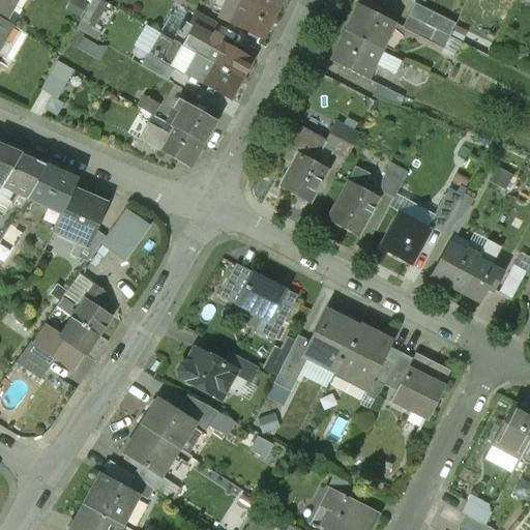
[(0,0),(0,20),(6,24),(20,0),(0,0)]
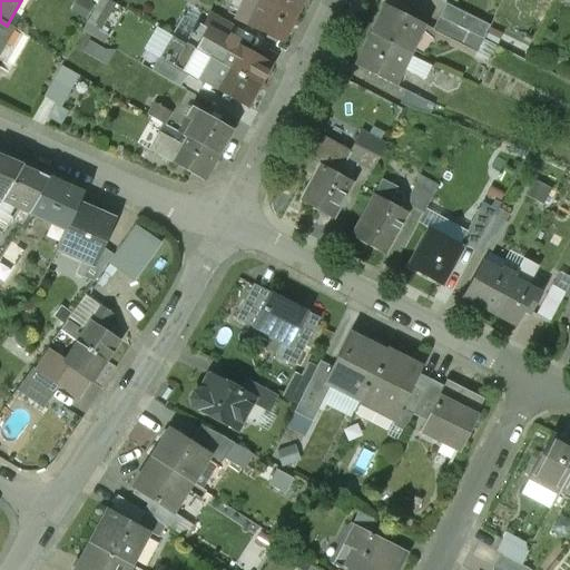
[(99,39),(115,2),(110,0),(95,0),(81,31),(99,39)]
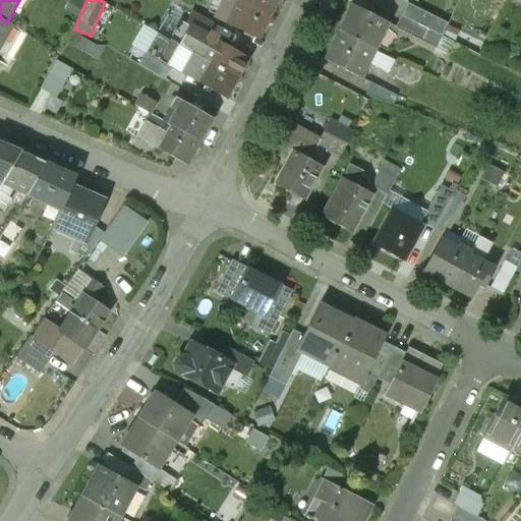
[(271,11),(246,0),(225,0),(217,18),(257,39),(271,11)]
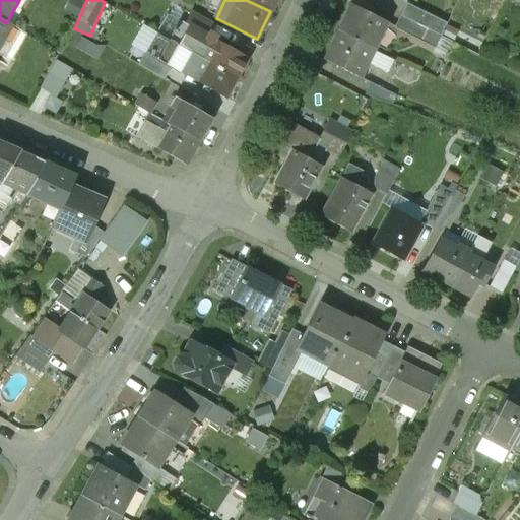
[(246,0),(270,11),(275,0),(246,0)]
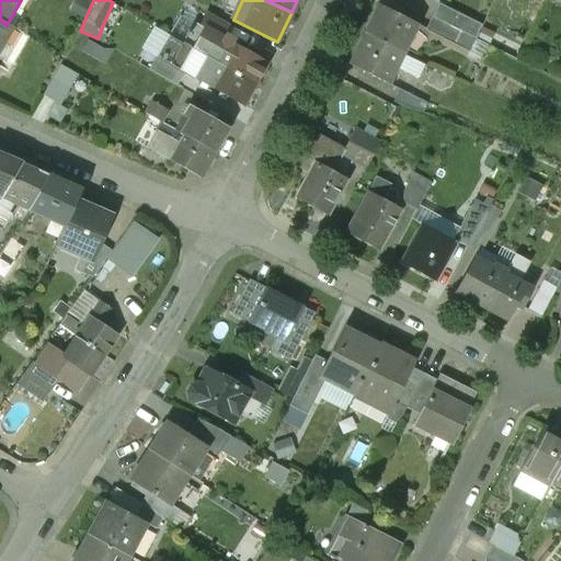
[(438,4),(432,18),(459,32),(474,39),(481,25),(438,4)]
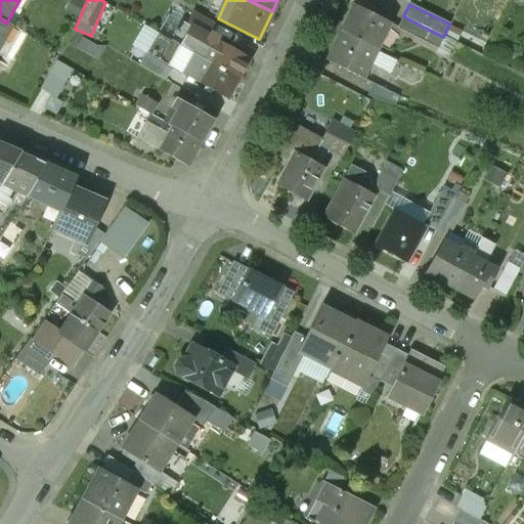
[(352,5),(338,33),(374,50),(388,23),(352,5)]
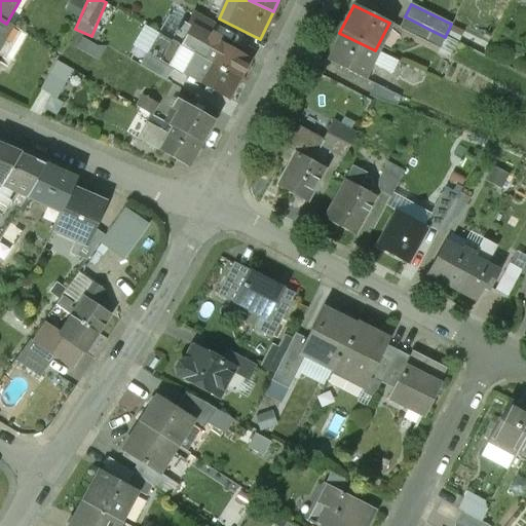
[(194,12),(188,25),(187,26),(210,39),(217,26),(194,12)]
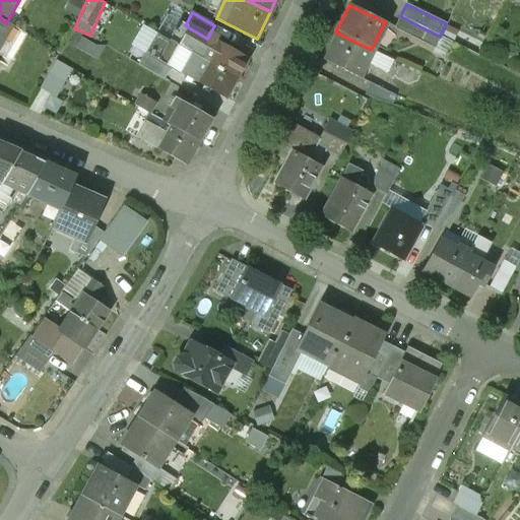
[(400,16),(394,28),(419,42),(426,29),(400,16)]
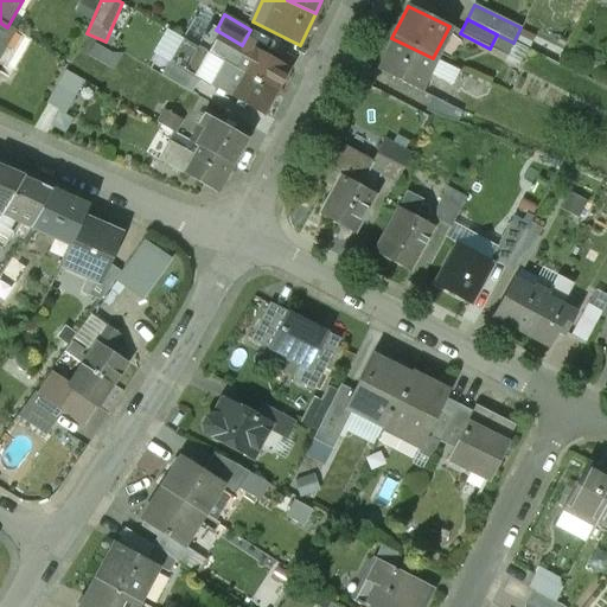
[(197,48),(274,91),(287,70),(242,45),(216,30),(217,29),(216,29),(208,30),(197,48)]
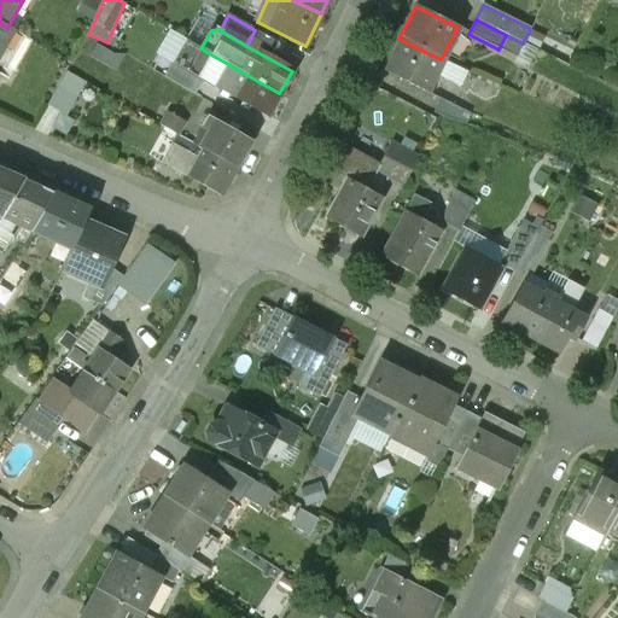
[(444,60),(441,59),(398,39),(383,71),(427,93),(444,60)]
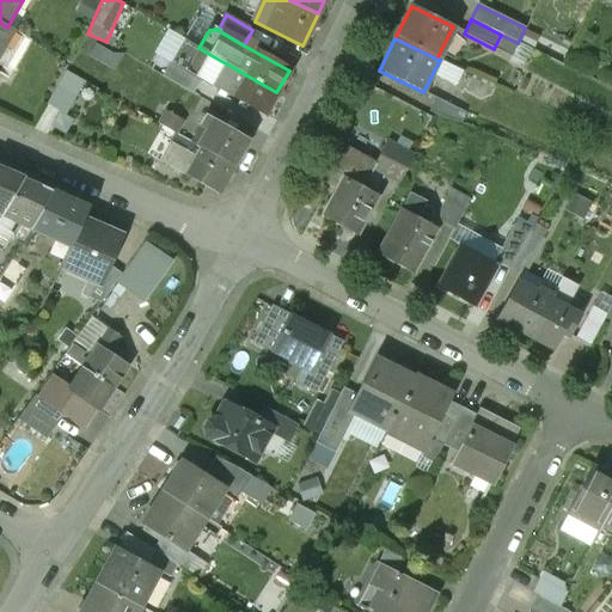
[(199,48),(184,41),(172,62),(195,75),(263,115),(276,92),(199,48)]
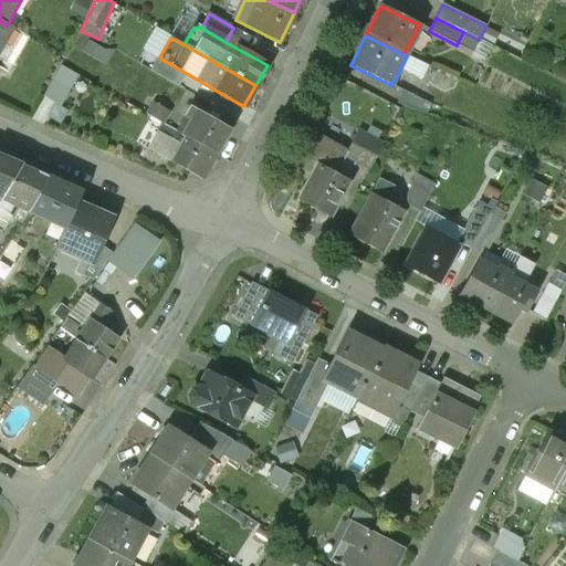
[(180,70),(159,58),(150,72),(171,84),(180,70)]
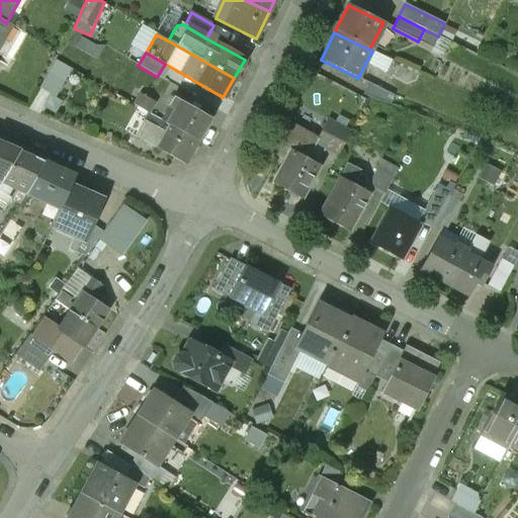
[(38,86),(55,95),(71,67),(55,58),(38,86)]
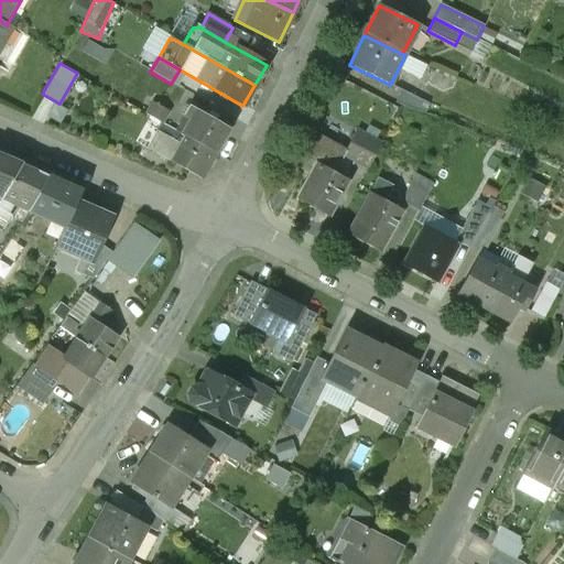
[(402,90),(396,102),(424,114),(429,104),(402,90)]
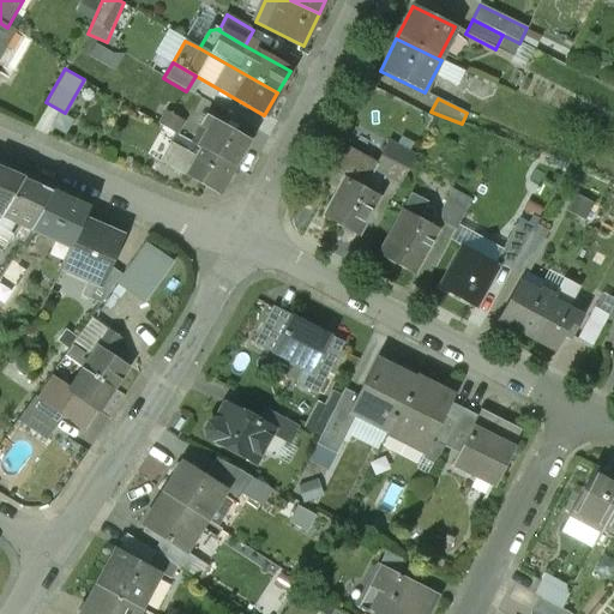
[(166,113),(158,125),(176,134),(184,122),(166,113)]
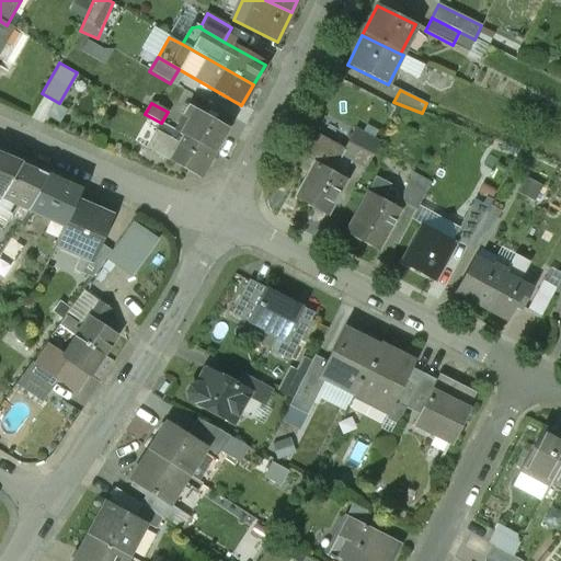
[(183,136),(214,153),(228,128),(189,106),(183,116),(189,119),(180,134),(183,136)]
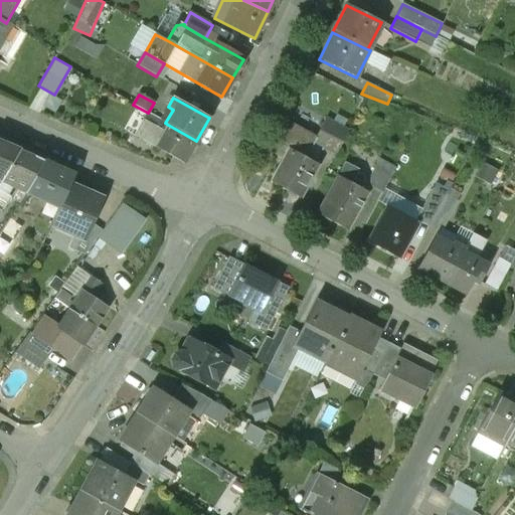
[(325,119),(316,136),(313,141),(314,142),(336,153),(348,131),(325,119)]
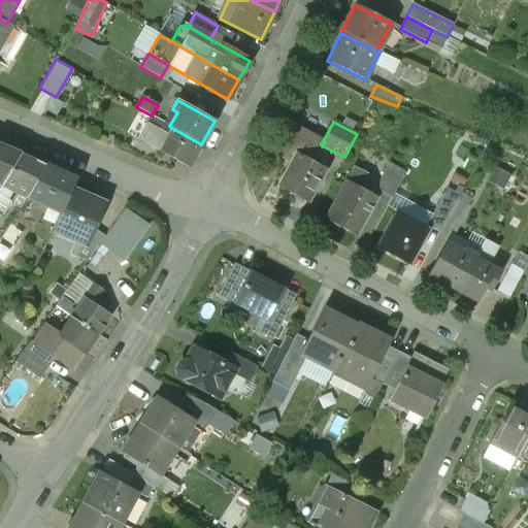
[(201,144),(172,128),(168,134),(147,123),(138,138),(189,167),(201,144)]
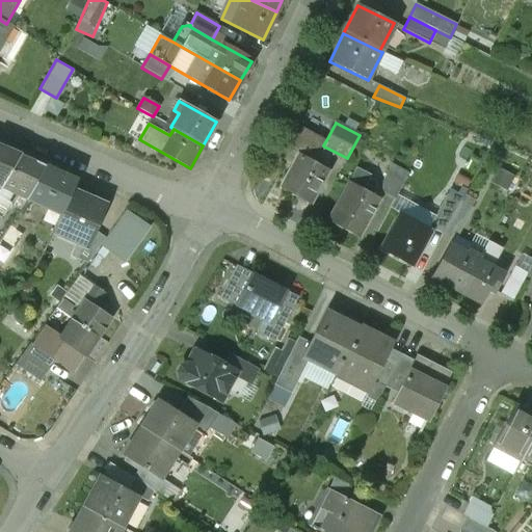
[(281,188),(309,204),(327,170),(315,164),(324,147),(323,145),(326,140),(298,126),(281,158),(293,165),(281,188)]
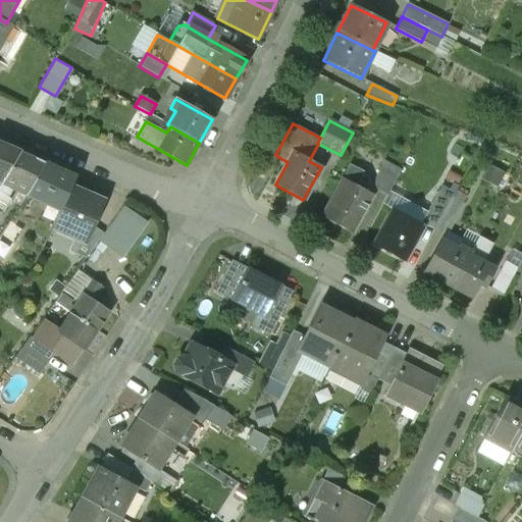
[(19,151),(0,143),(0,183),(1,184),(19,151)]
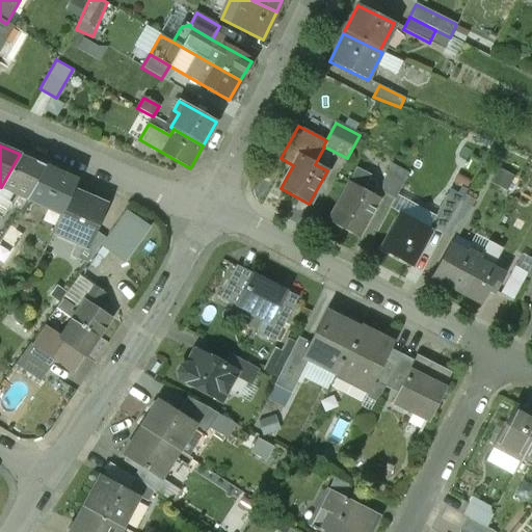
[(27,200),(46,166),(20,154),(1,187),(0,188),(0,220),(10,204),(3,200),(8,190),(27,200)]
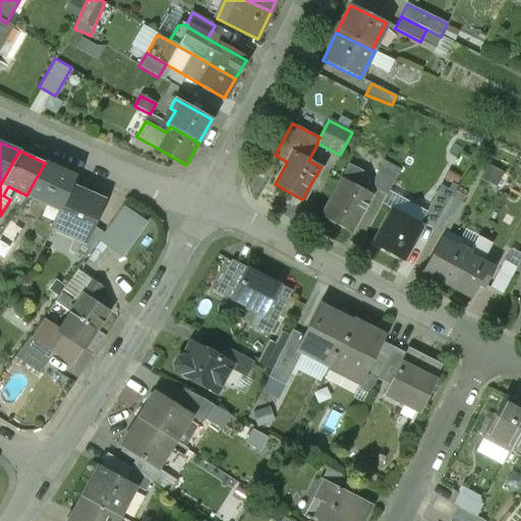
[(374,186),(386,193),(400,169),(385,161),(375,176),(374,186)]
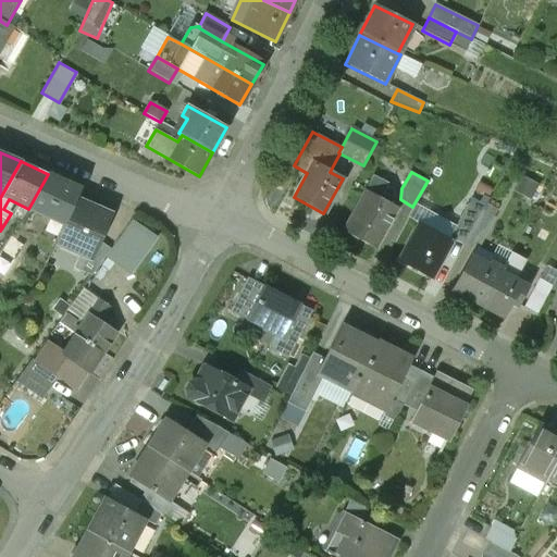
[(79,188),(48,174),(28,209),(63,225),(75,198),(79,188)]
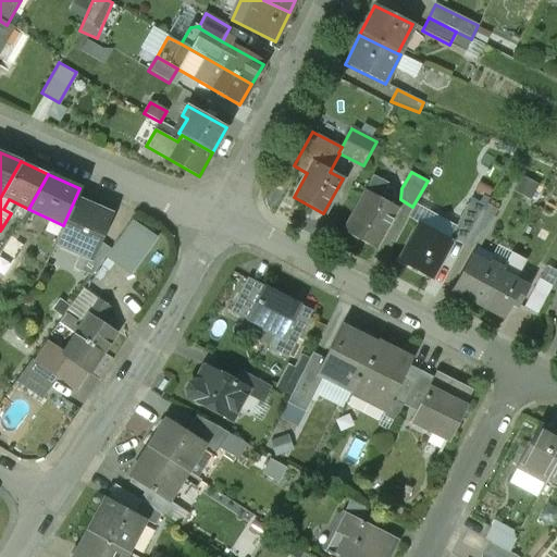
[(398,208),(364,189),(343,231),(375,248),(398,208)]
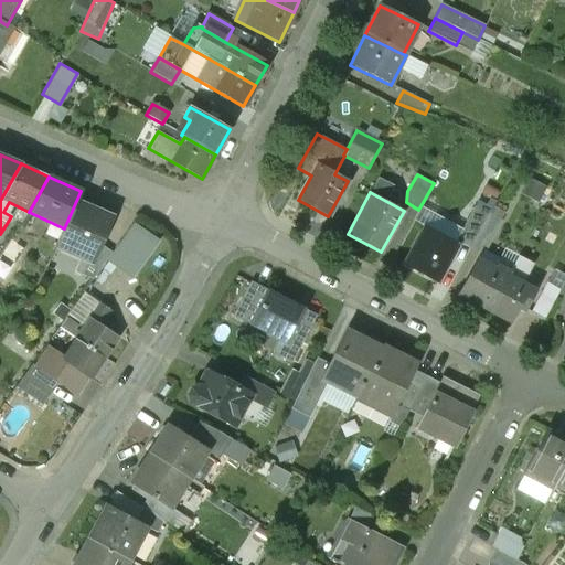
[(112,217),(76,201),(64,228),(55,247),(60,249),(62,245),(83,254),(81,259),(85,260),(88,263),(97,242),(102,244),(107,231),(106,230),(112,217)]
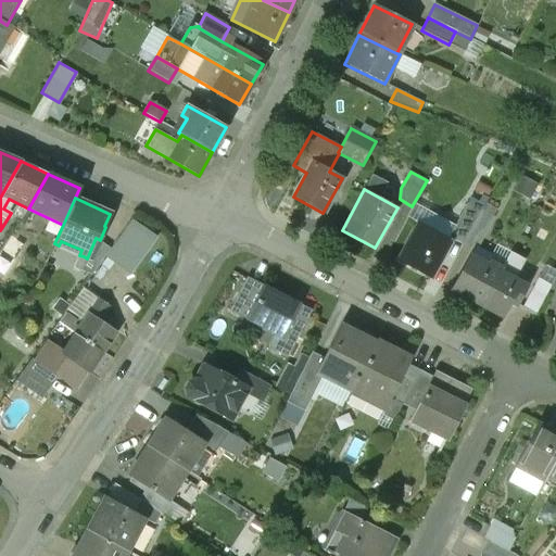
[(467,203),(451,234),(465,241),(481,211),(467,203)]
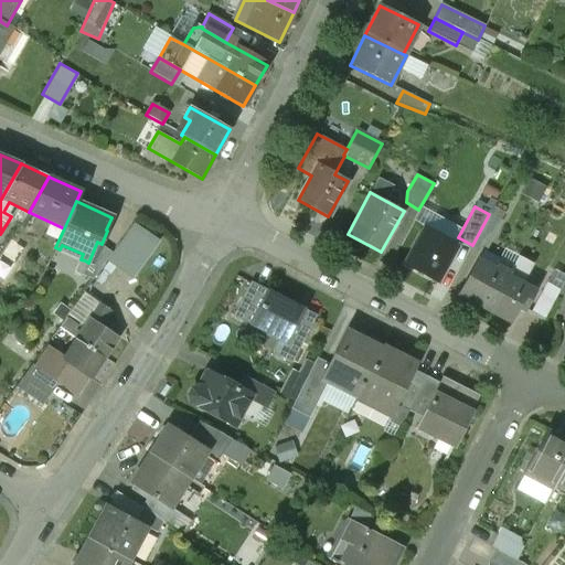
[(500,220),(489,214),(472,245),(483,251),(500,220)]
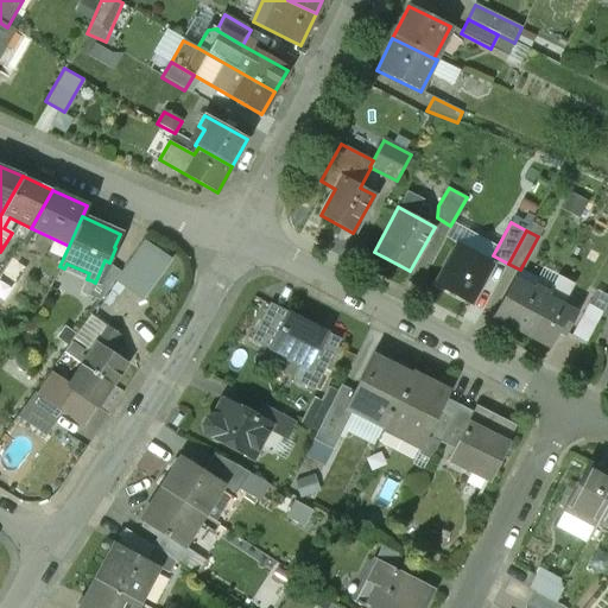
[(493,264),(457,245),(436,284),(470,303),(493,264)]
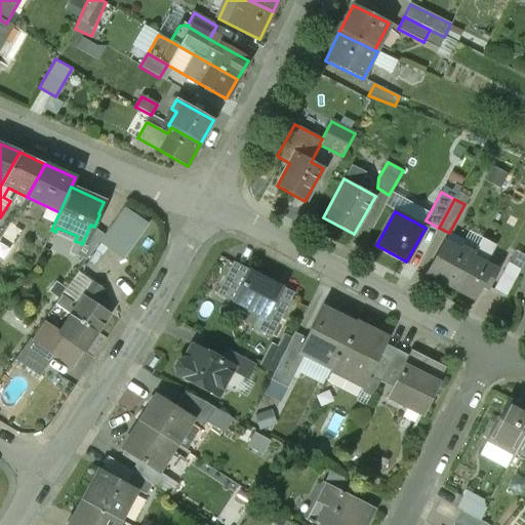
[(143,228),(122,212),(103,240),(123,254),(143,228)]
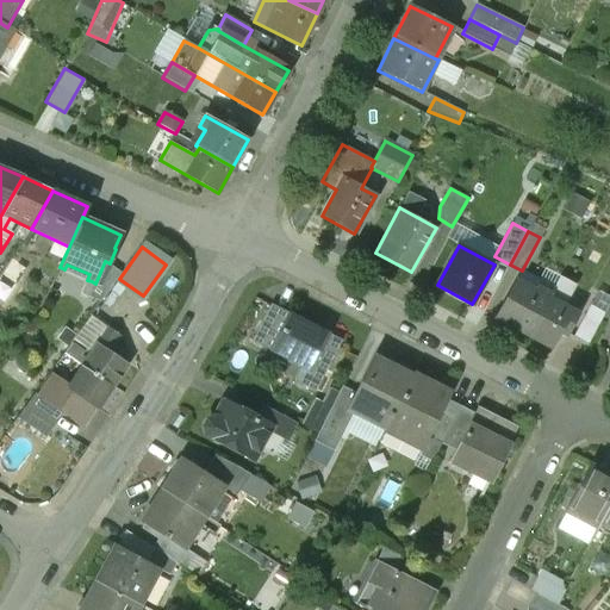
[(11,259),(0,275),(0,300),(4,304),(27,269),(11,259)]
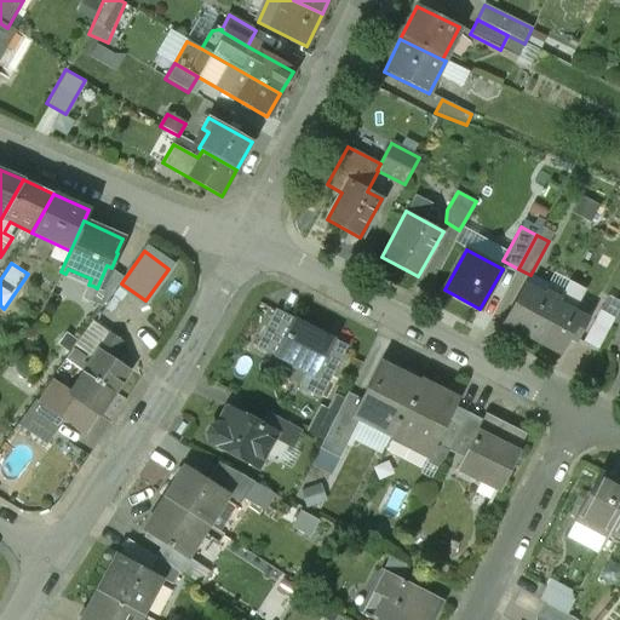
[(122,277),(112,268),(107,265),(97,288),(93,286),(87,302),(102,308),(122,277)]
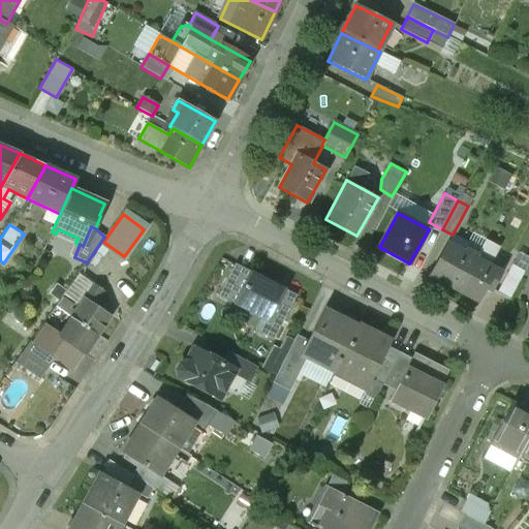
[(431,276),(458,290),(475,259),(477,254),(466,248),(463,253),(447,244),(431,276)]
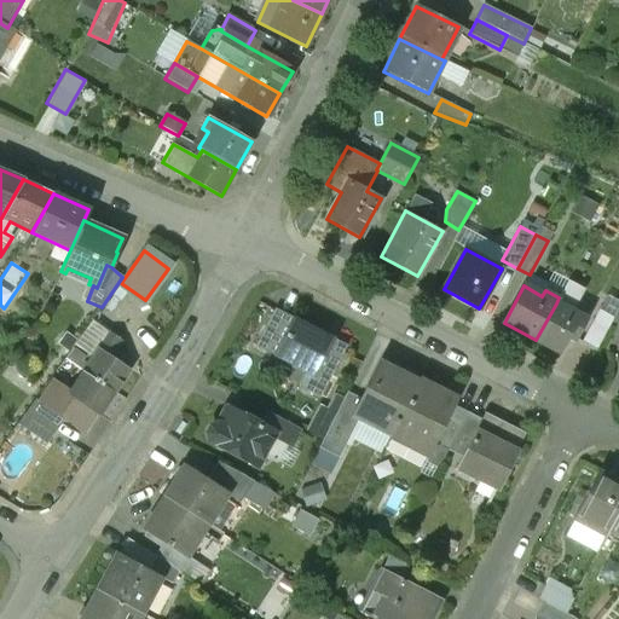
[(586,320),(556,304),(536,340),(561,353),(570,337),(576,341),(586,320)]
